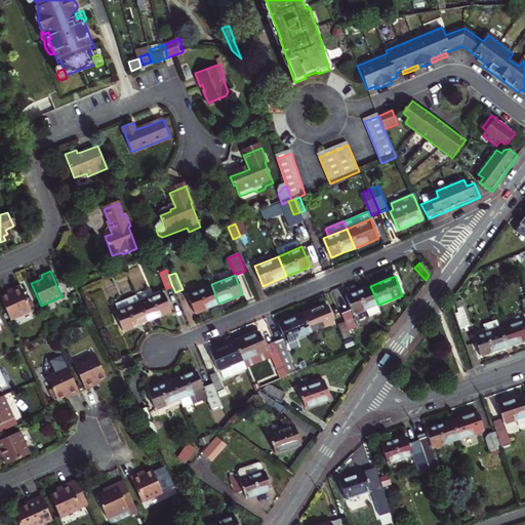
[(11,292),(8,293),(1,296),(10,320),(31,311),(30,309),(34,307),(30,297),(27,299),(19,284),(9,288),(11,292)]
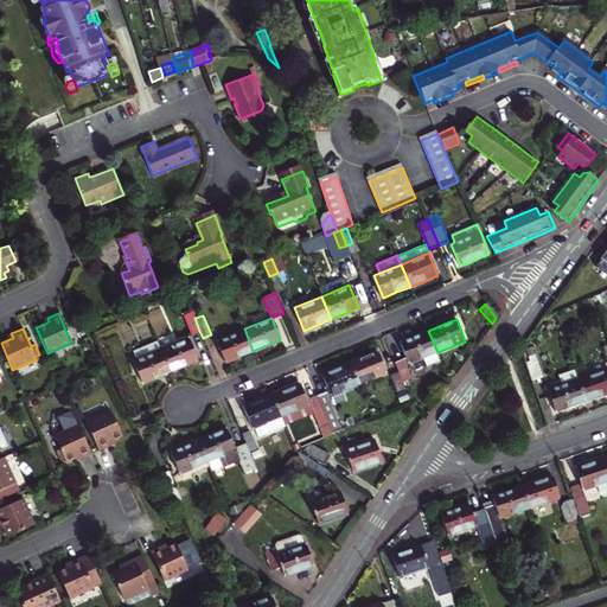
[(253,351),(244,328),(217,340),(225,362),(238,357),(253,351)]
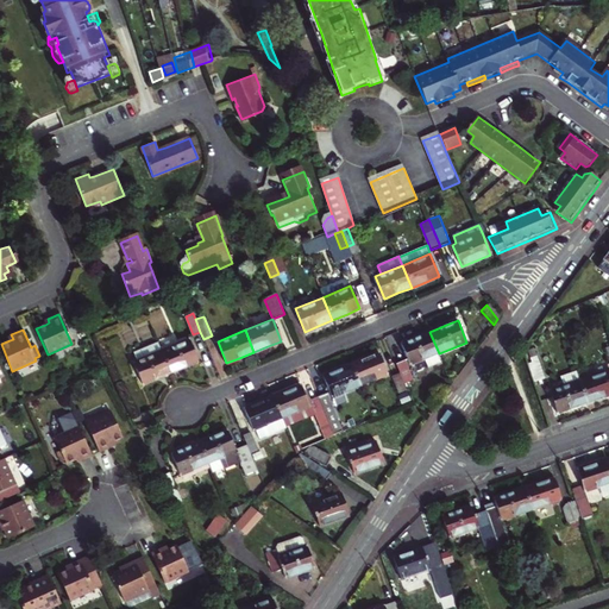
[(402,343),(412,365),(439,353),(429,332),(415,338),(402,343)]
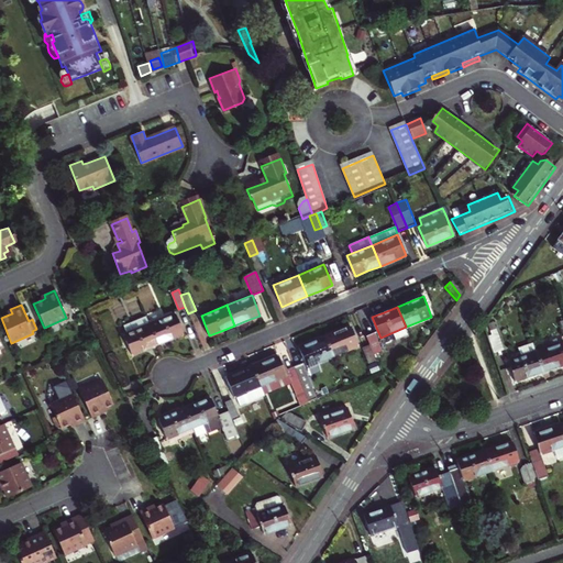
[(184,333),(176,313),(151,323),(158,343),(173,338),(184,333)]
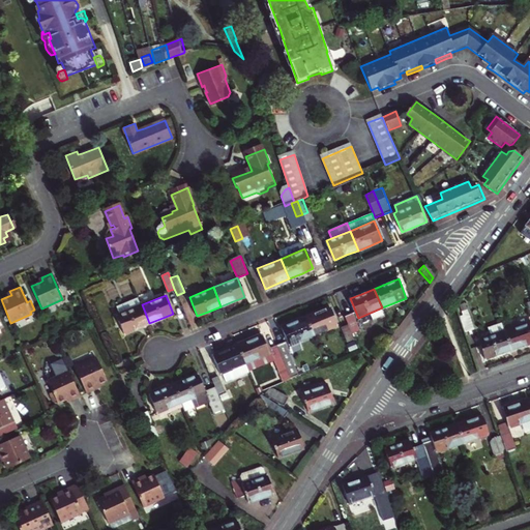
[(137,328),(149,323),(142,304),(139,298),(114,308),(124,333),(137,328)]
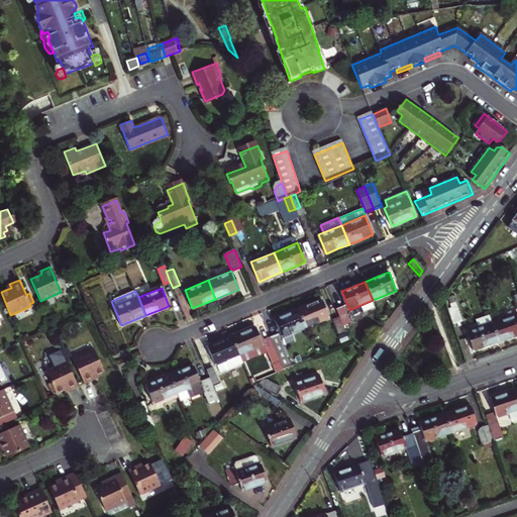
[(328,318),(320,299),(309,304),(296,309),(303,328),(328,318)]
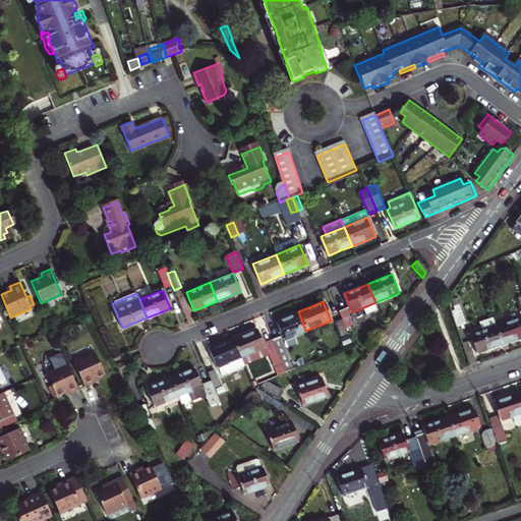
[(352,323),(346,308),(339,311),(342,320),(344,326),(352,323)]
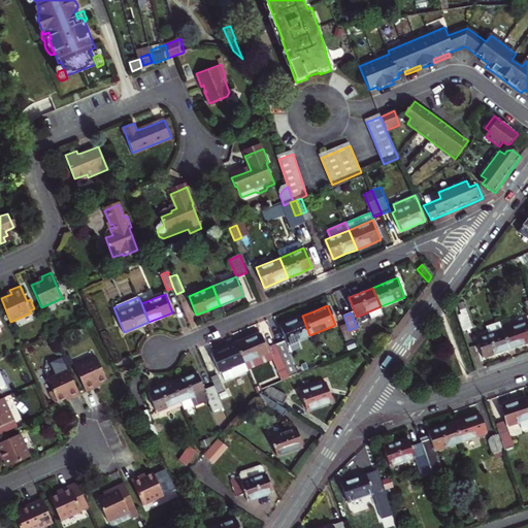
[(470,328),(466,315),(460,317),(464,330),(470,328)]
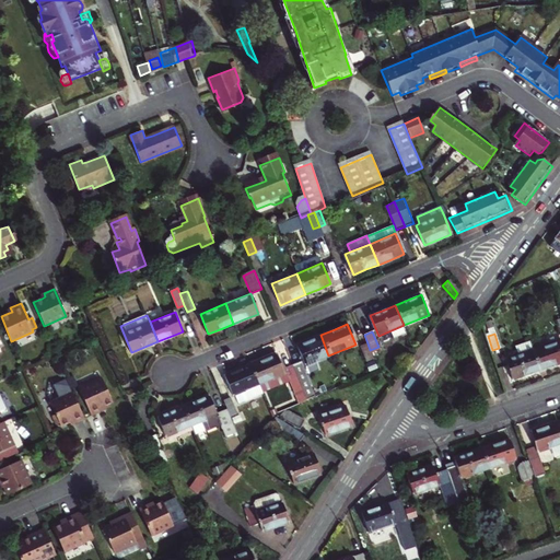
[(295,346),(304,365),(328,356),(321,335),(307,340),(295,346)]
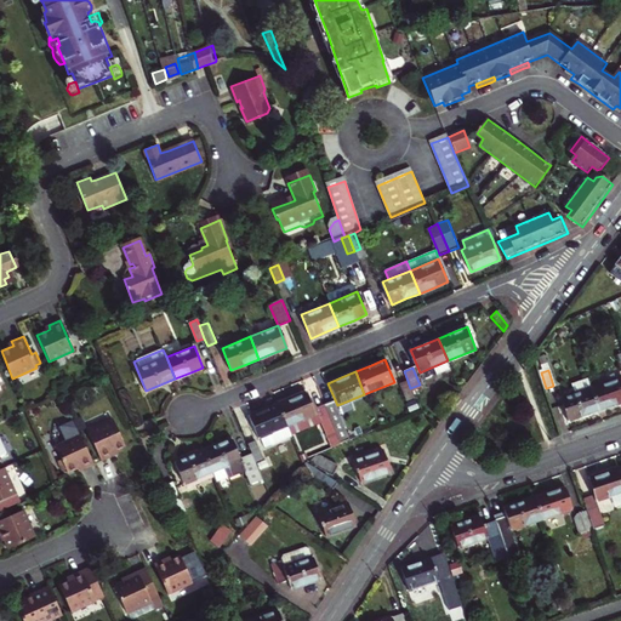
[(575,392),(562,397),(569,420),(584,414),(599,409),(592,387),(587,375),(571,381),(575,392)]
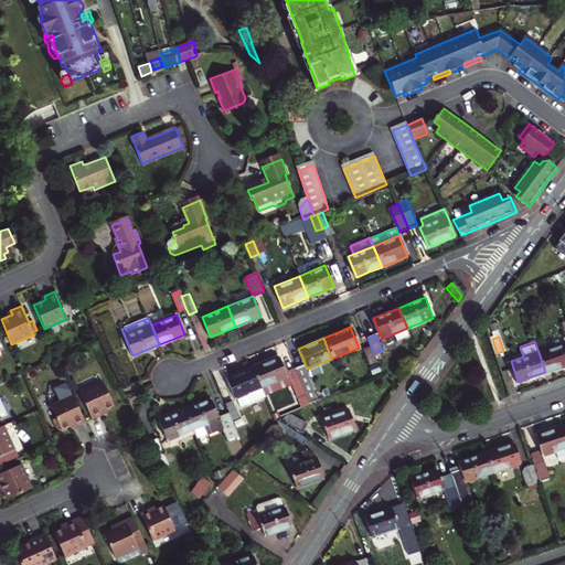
[(564,342),(539,352),(545,372),(558,368),(564,365),(564,342)]
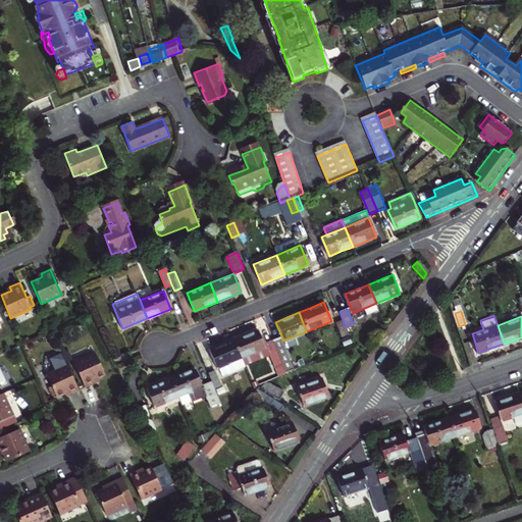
[(349,334),(345,326),(343,320),(336,323),(343,336),(349,334)]
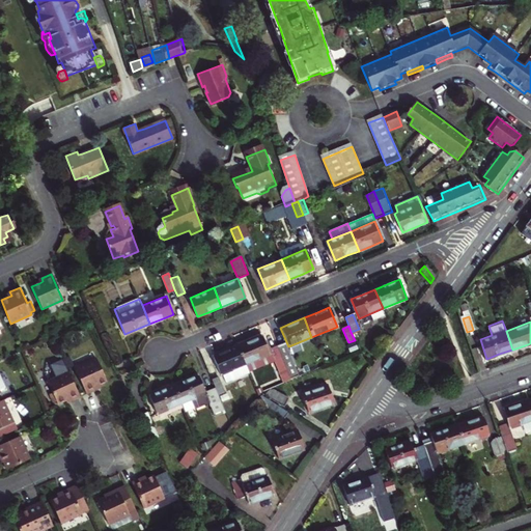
[(268,355),(260,335),(250,339),(235,345),(244,365),(268,355)]
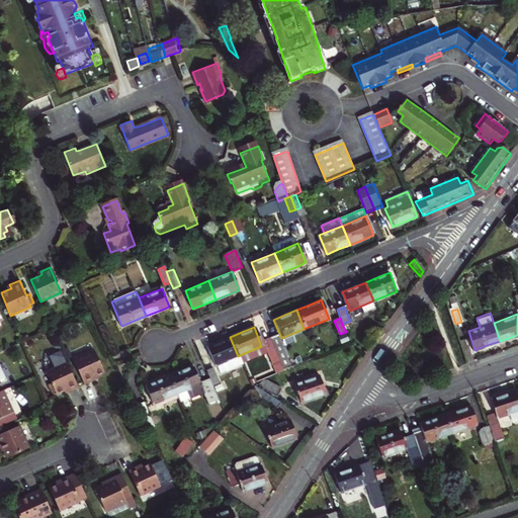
[(292,372),(277,335),(270,338),(285,375),(292,372)]
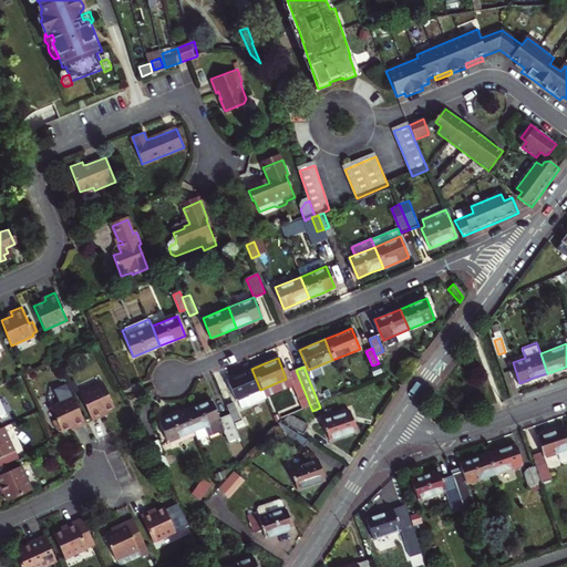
[(239,409),(264,399),(260,390),(251,369),(239,374),(226,380),(234,400),(236,400),(239,409)]
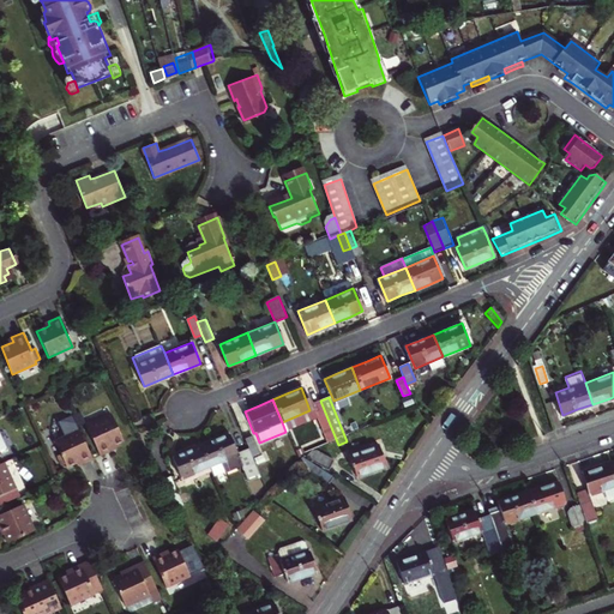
[(320,401),(311,404),(329,449),(338,445),(320,401)]
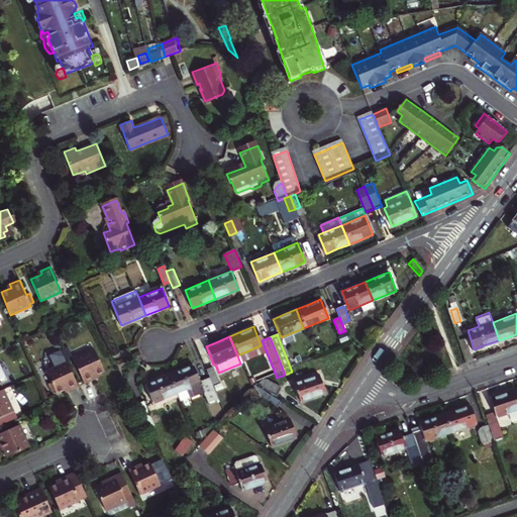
[(66,348),(61,350),(65,359),(70,357),(66,348)]
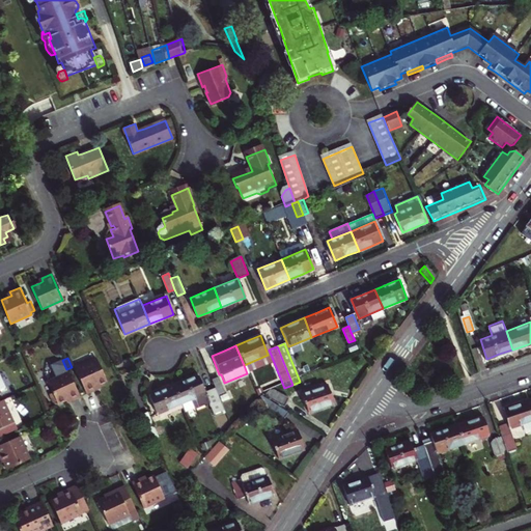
[(130,359),(115,364),(118,370),(133,365),(130,359)]
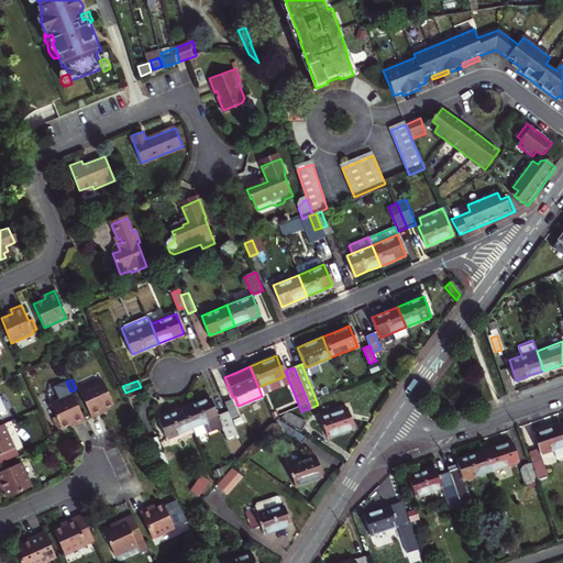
[(72,422),(74,427),(85,422),(70,392),(66,382),(53,387),(58,400),(50,404),(61,428),(67,424),(72,422)]
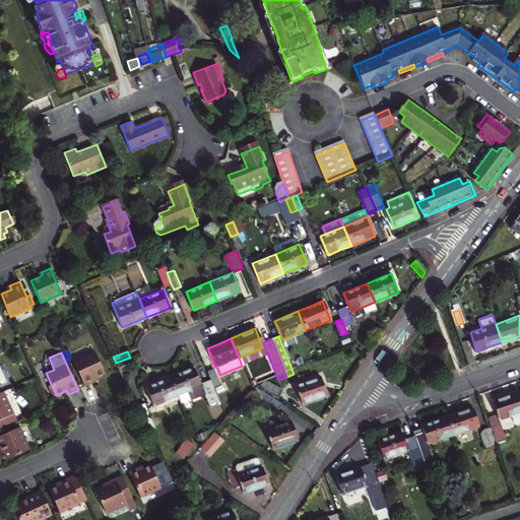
[(105,374),(94,352),(73,362),(84,387),(94,383),(92,379),(96,378),(105,374)]
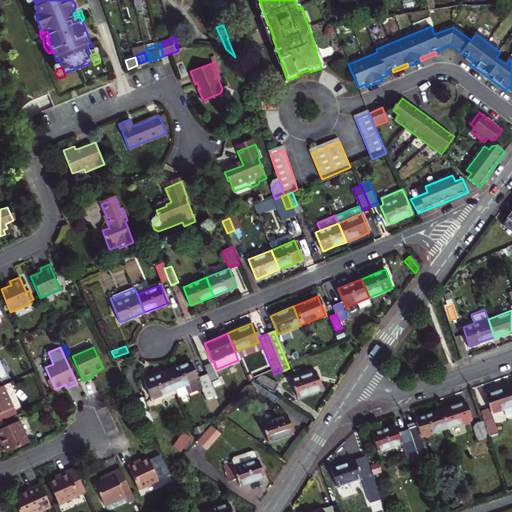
[(182,364),(166,370),(174,389),(183,386),(187,395),(201,390),(205,400),(215,396),(207,376),(206,375),(196,379),(189,361),(182,364)]
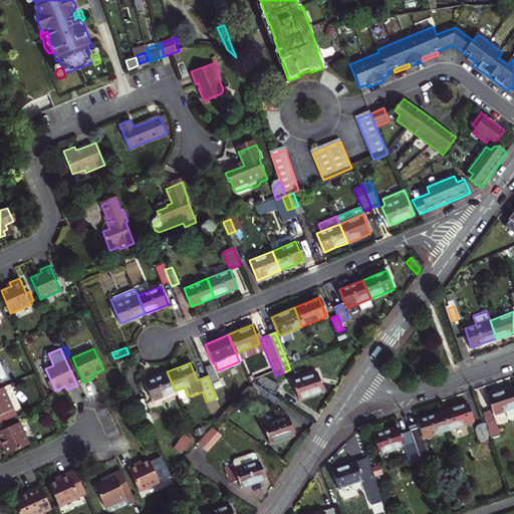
[(213,375),(209,364),(204,366),(207,376),(208,377),(213,375)]
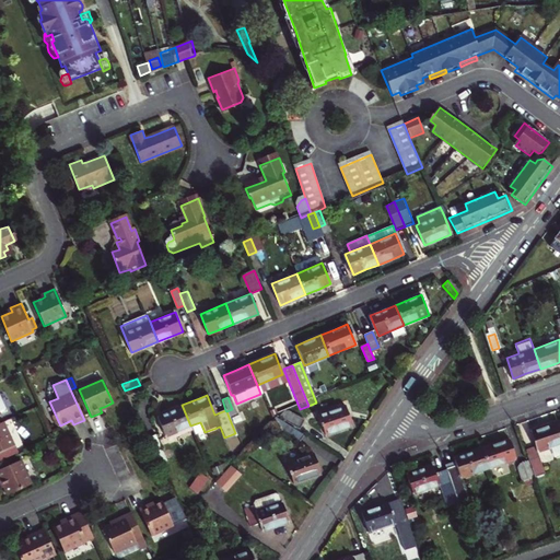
[(351,413),(348,404),(319,413),(327,434),(354,424),(351,413)]
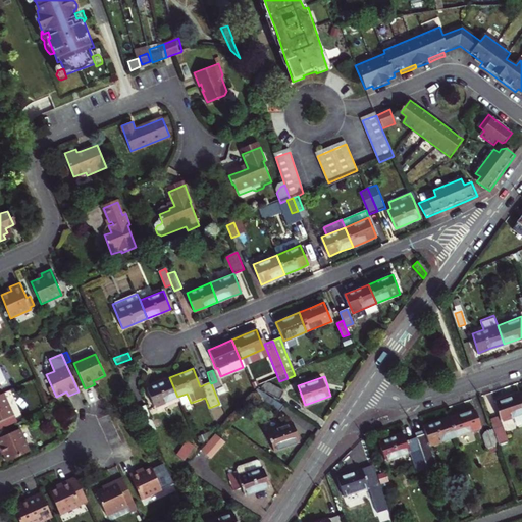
[(146,387),(153,407),(177,397),(169,377),(159,382),(146,387)]
